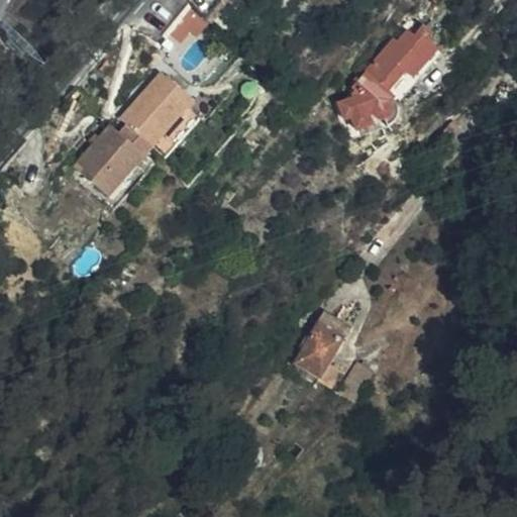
[(222,0),(183,0),(207,19),(222,0)]
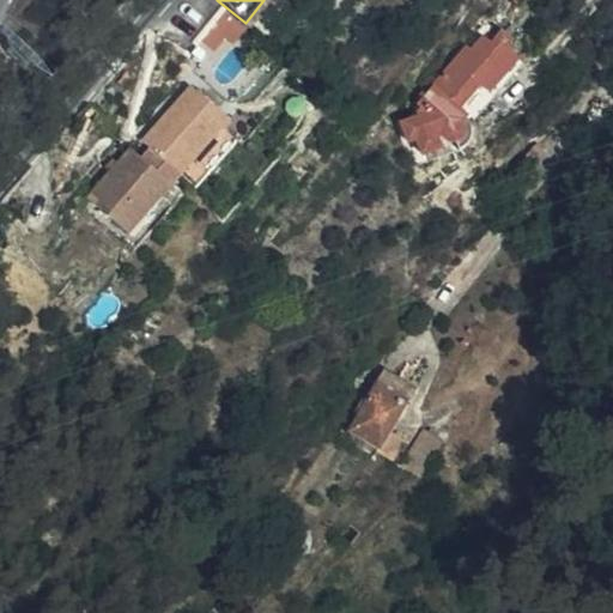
[(501,34),(493,28),(484,41),(492,46),(495,41),(501,34)]
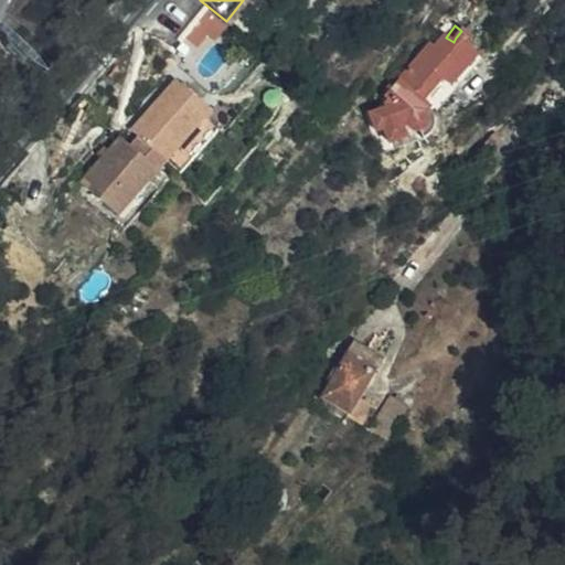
[(411,141),(404,127),(407,125),(413,131),(416,135),(417,135),(418,135),(419,136),(423,136),(429,141),(434,135),(429,131),(432,127),(434,125),(435,123),(435,119),(436,118),(435,116),(435,114),(434,113),(434,112),(433,109),(432,109),(430,107),(430,106),(429,106),(423,102),(440,77),(448,83),(471,49),(456,38),(454,42),(446,38),(438,32),(429,46),(425,43),(386,99),(391,102),(386,107),(390,114),(374,120),(382,137),(388,135),(395,149),(411,141)]
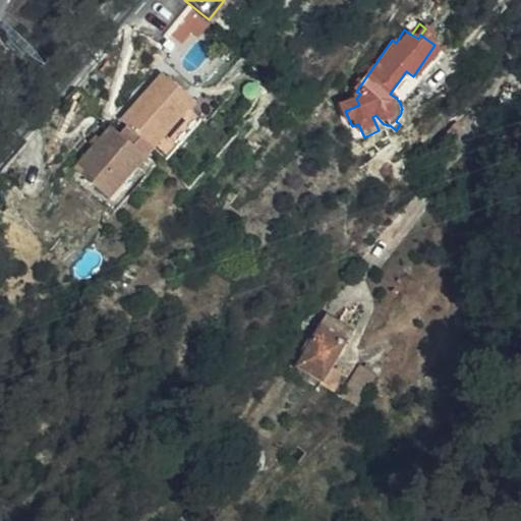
[(440,48),(435,45),(413,76),(406,71),(390,94),(396,98),(397,98),(397,99),(398,101),(399,101),(400,103),(400,104),(401,105),(440,48)]
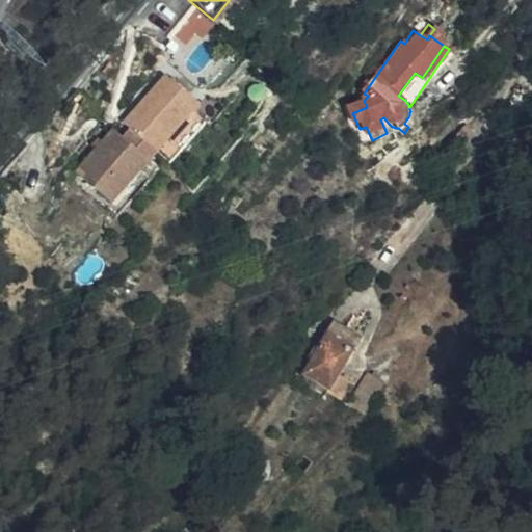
[(148,159),(189,113),(156,82),(121,122),(128,128),(121,136),(148,159)]
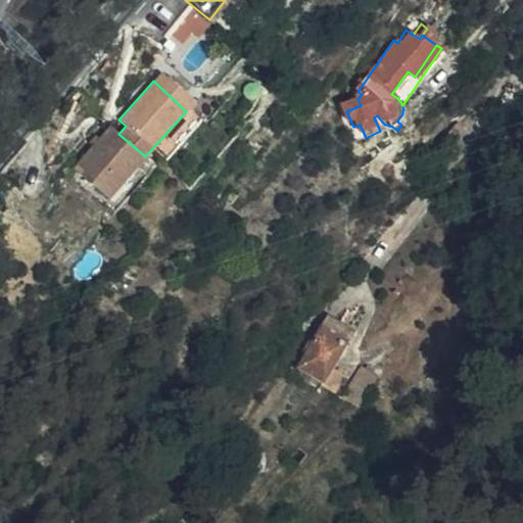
[(195,101),(186,111),(197,121),(205,110),(195,101)]
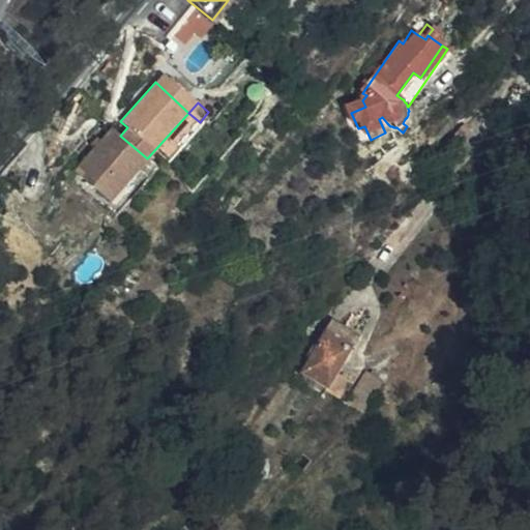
[(200,122),(188,113),(147,158),(157,169),(200,122)]
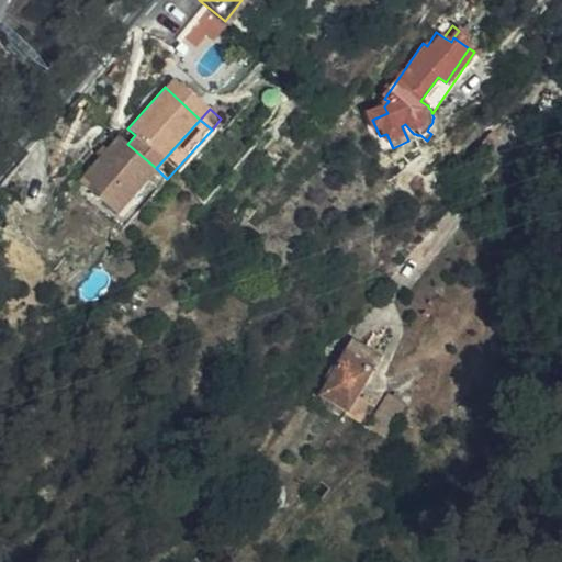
[(135,135),(127,128),(120,136),(127,144),(135,135)]
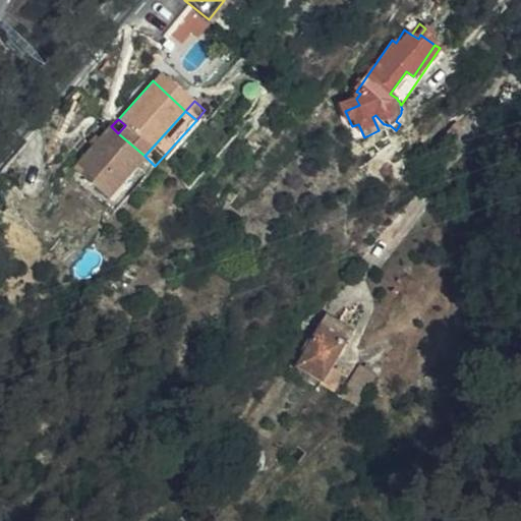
[(137,164),(112,140),(103,132),(66,172),(102,204),(137,164)]
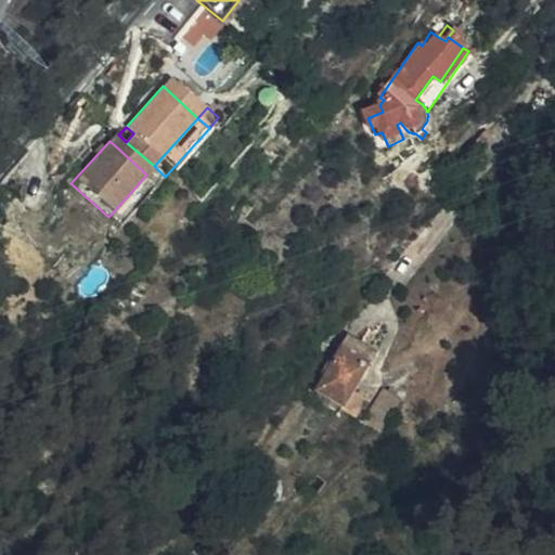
[(146,175),(154,166),(126,142),(119,150),(146,175)]
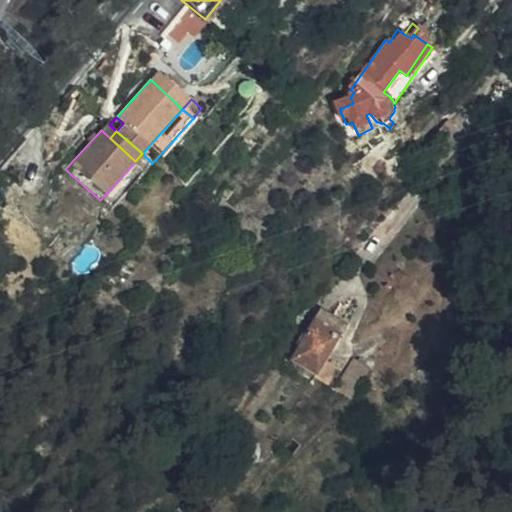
[(144,169),(135,161),(100,200),(109,208),(144,169)]
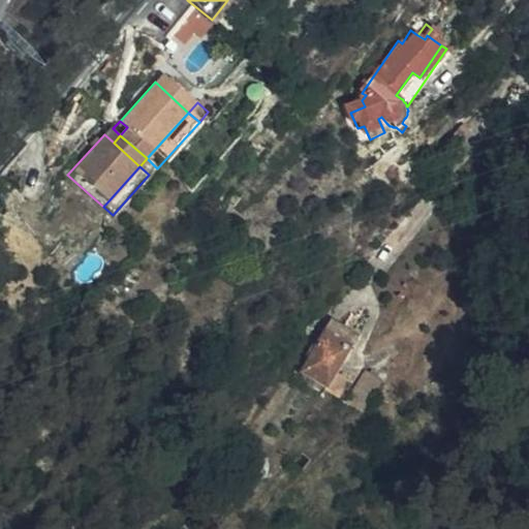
[(328,323),(322,332),(339,342),(343,333),(328,323)]
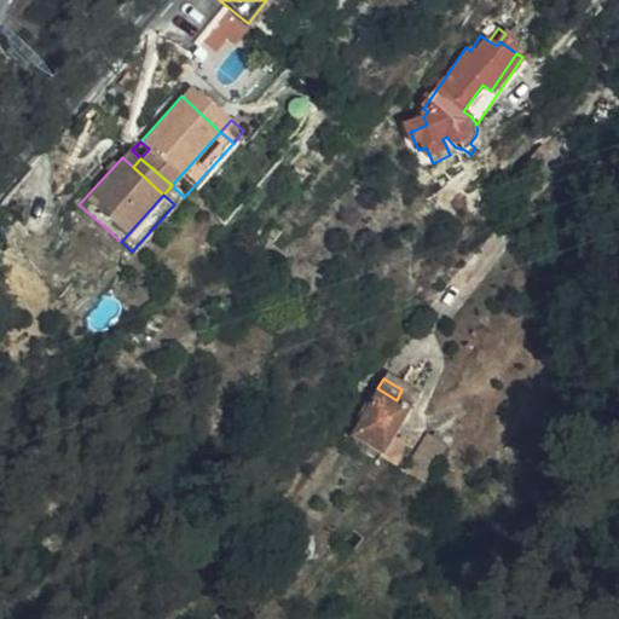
[(397,466),(409,447),(393,438),(418,399),(401,389),(397,400),(377,388),(375,387),(356,416),(362,420),(354,432),(386,451),(382,457),(397,466)]
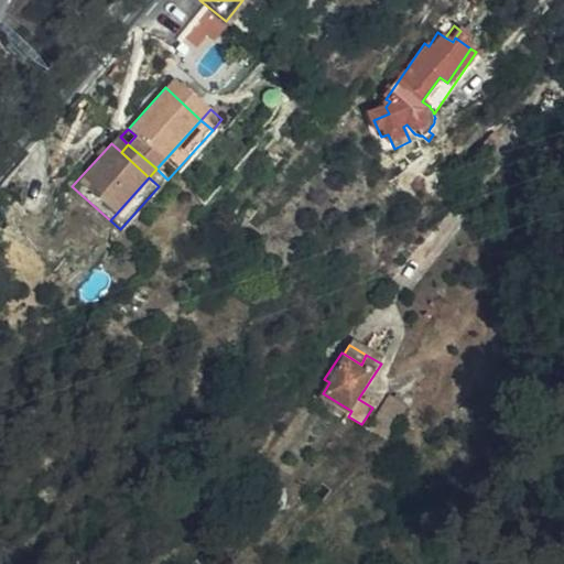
[(390,442),(413,404),(393,392),(370,430),(390,442)]
